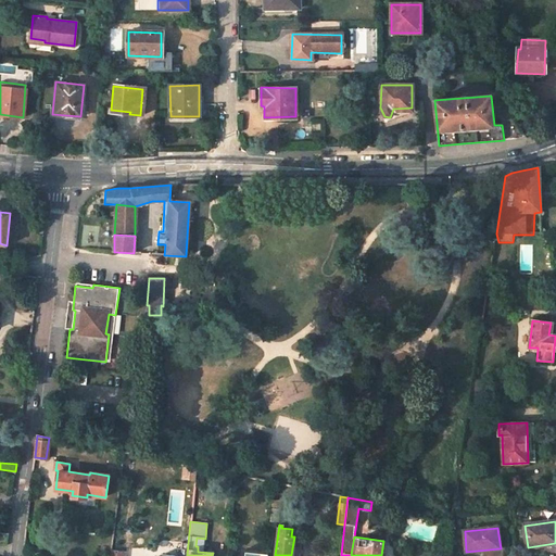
[(176,555),(162,555),(161,555),(187,555),(188,543),(181,543),(181,550),(176,548),(176,555)]
